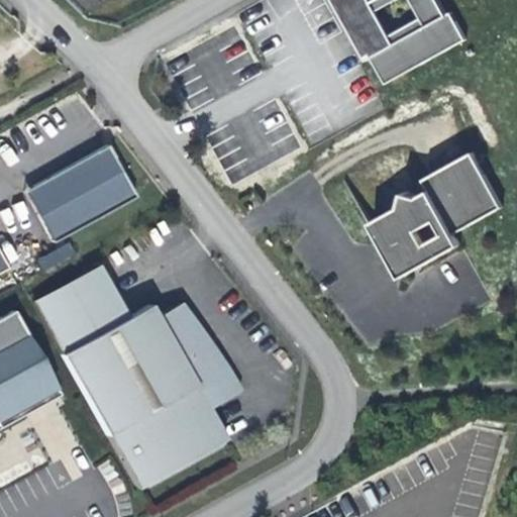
[(336,0),(358,39),(384,86),(464,41),(448,13),(442,16),(433,0),(336,0)]
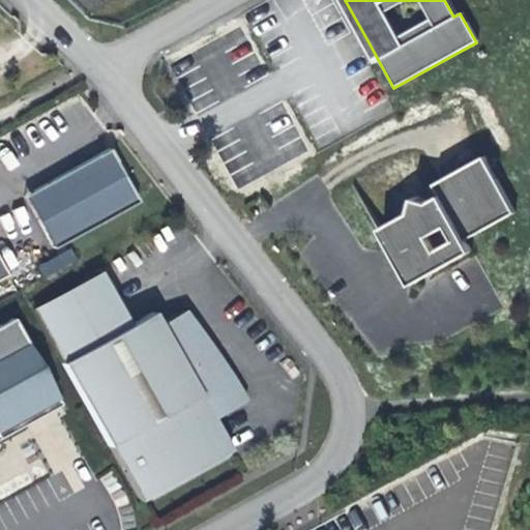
[(107,151),(33,194),(63,245),(137,204),(123,179),(107,151)]
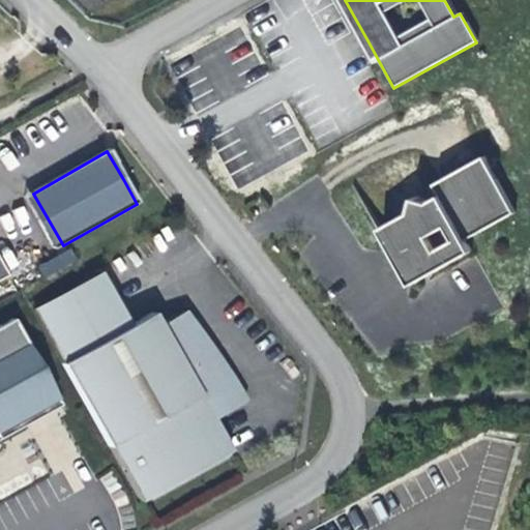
[(406,213),(377,229),(393,259),(409,286),(469,252),(463,240),(511,212),(482,156),(432,183),(438,196),(425,201),(411,198),(406,213)]
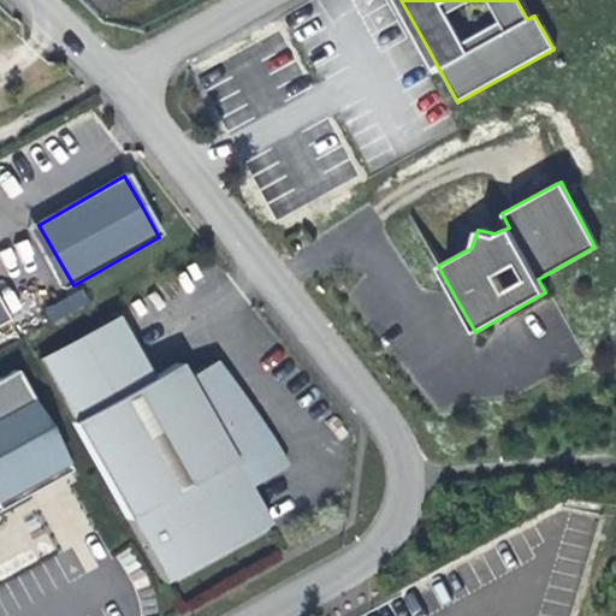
[(61,291),(73,285),(39,225),(28,231),(61,291)]
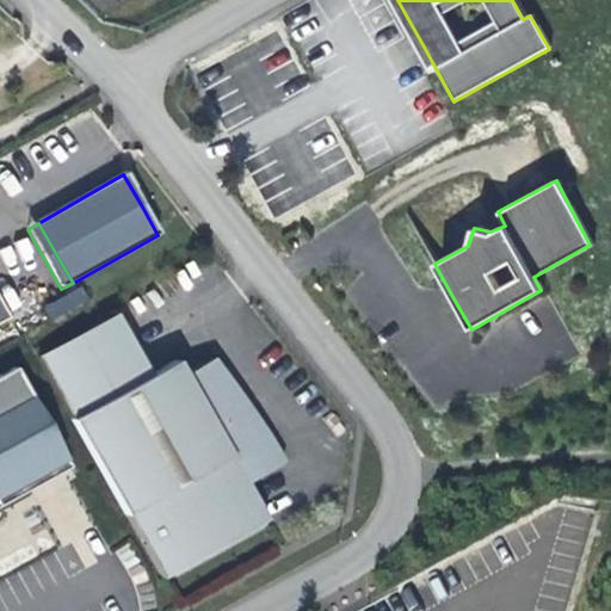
[(54,319),(88,304),(82,290),(47,303),(54,319)]
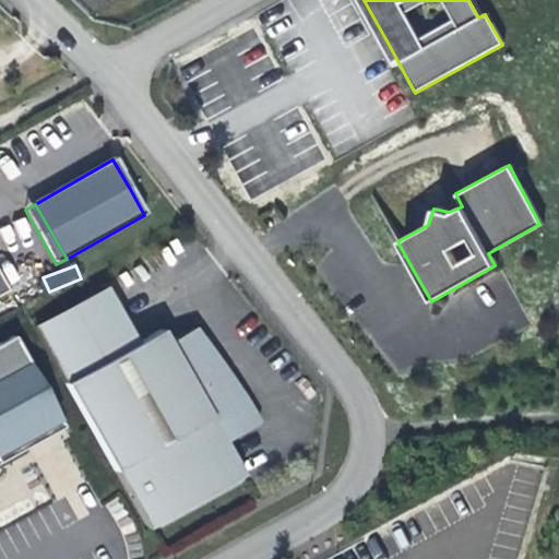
[(159,331),(64,383),(125,492),(142,483),(164,521),(241,478),(223,444),(256,426),(226,373),(200,325),(167,344),(159,331)]
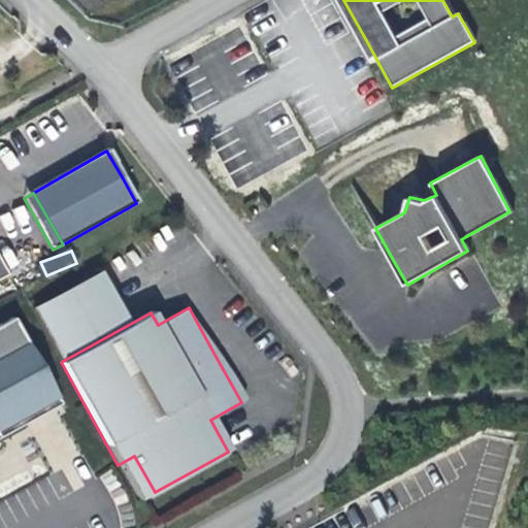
[(11,317),(0,323),(0,423),(54,393),(11,317)]
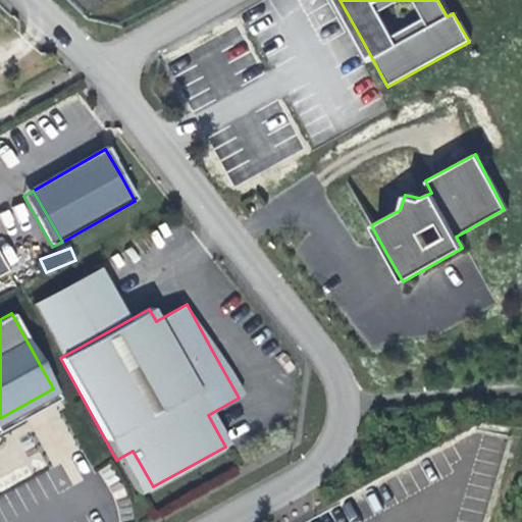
[(0,430),(58,398),(53,388),(0,418),(0,430)]
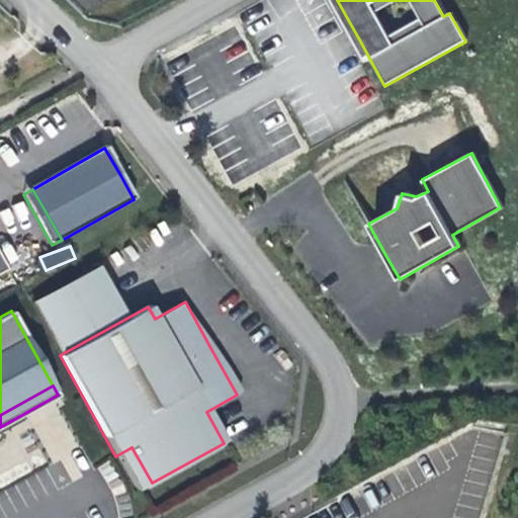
[(132,447),(115,456),(136,492),(152,483),(132,447)]
